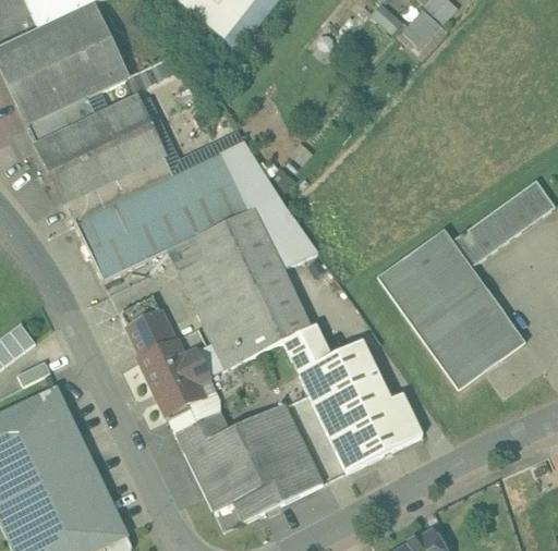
[(25,0),(38,27),(39,27),(92,2),(92,1),(94,0),(25,0)]
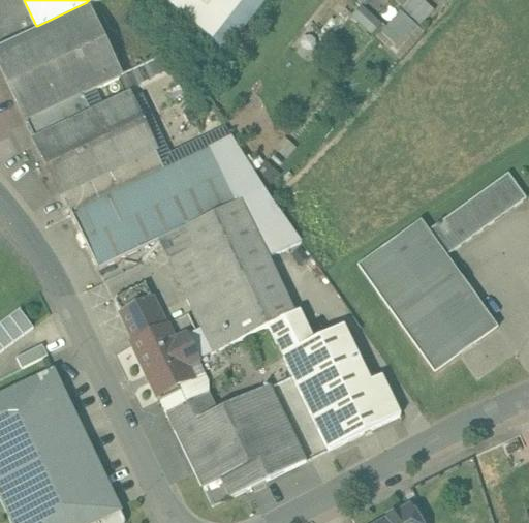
[(162,0),(224,49),(261,0),(162,0)]
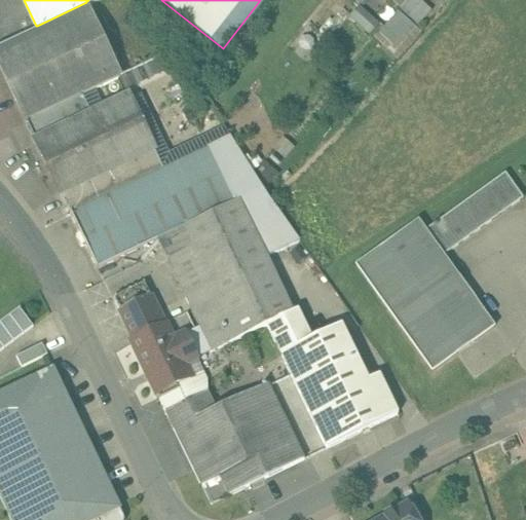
[(350,10),(368,30),(380,19),(363,0),(350,10)]
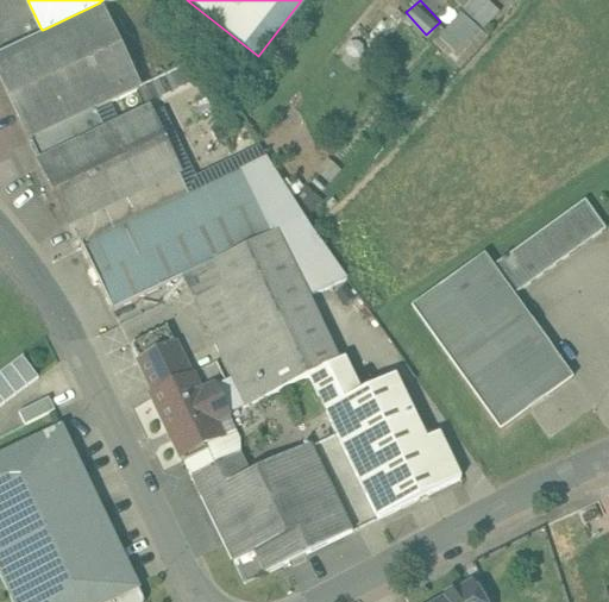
[(468,0),(465,2),(460,7),(482,26),(500,6),(494,0),(468,0)]
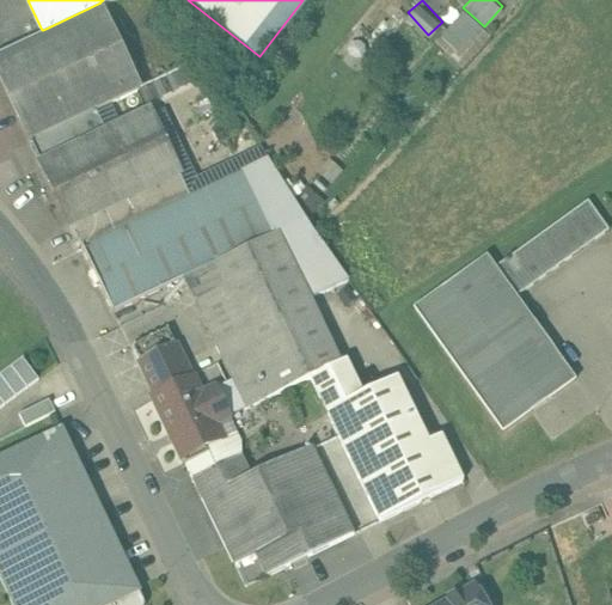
[(101,2),(43,30),(42,30),(0,49),(0,72),(30,136),(96,105),(140,84),(101,2)]
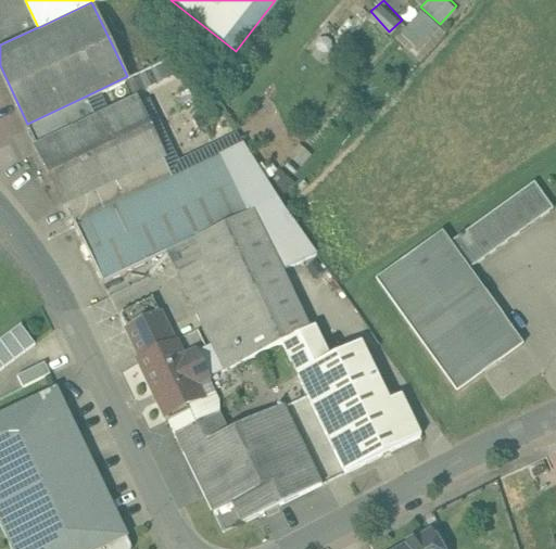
[(99,118),(87,96),(27,124),(62,195),(161,149),(138,100),(99,118)]
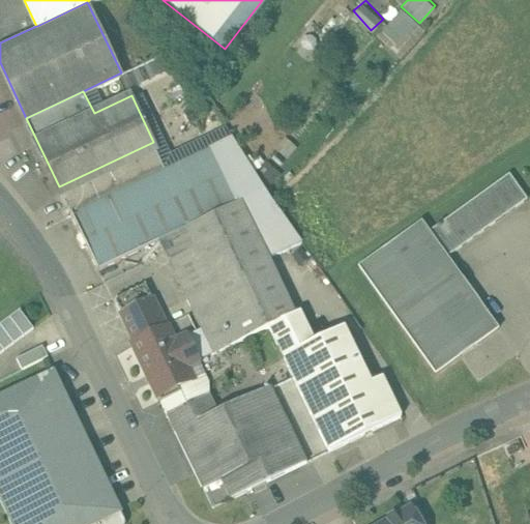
[(210,144),(71,209),(98,265),(159,236),(236,200),(228,181),(210,144)]
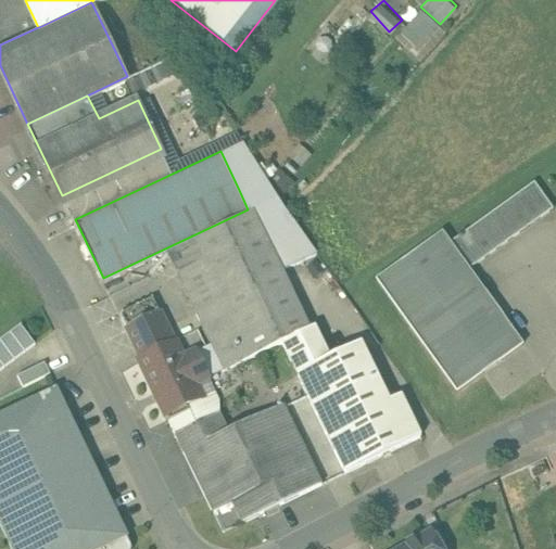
[(317,250),(280,199),(266,176),(239,190),(248,209),(254,206),(282,266),(317,250)]
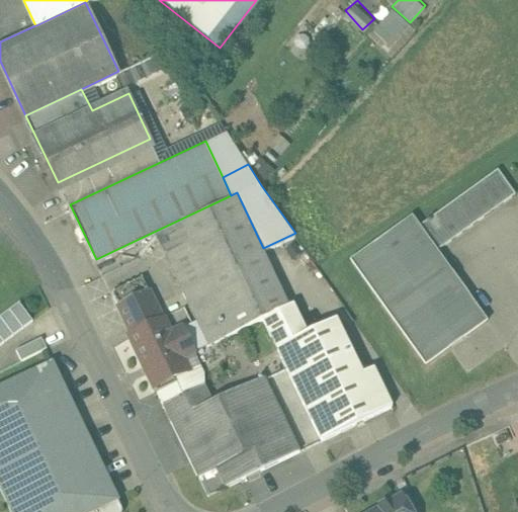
[(498,165),(419,222),(436,246),(515,189),(498,165)]
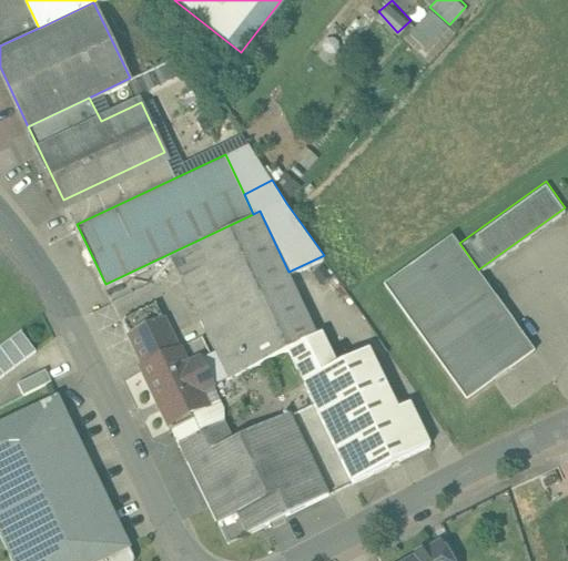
[(253,214),(171,253),(229,374),(288,346),(316,332),(288,272),(260,211),(253,214)]
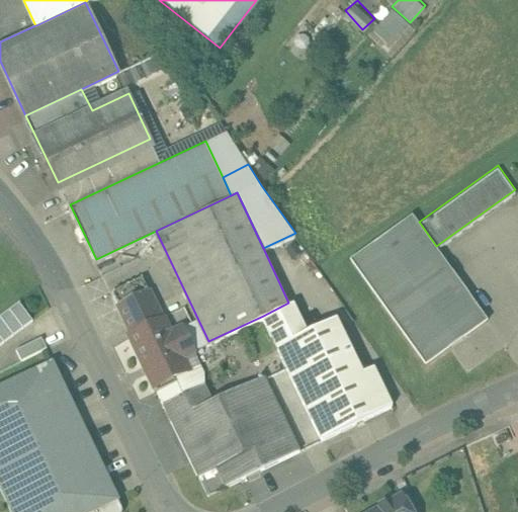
[(419,222),(412,211),(351,256),(426,359),(487,316),(436,246),(419,222)]
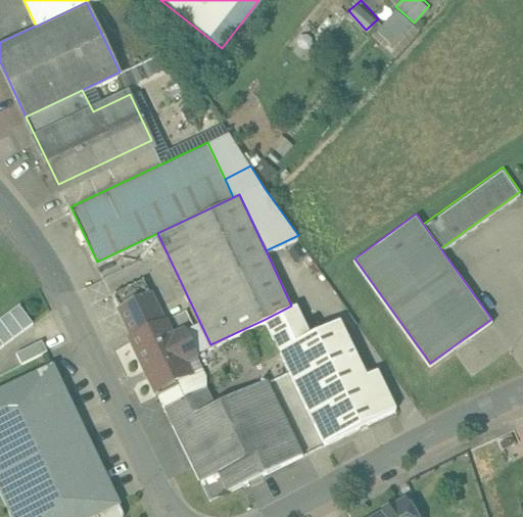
[(0,314),(0,342),(33,318),(18,300),(0,314)]
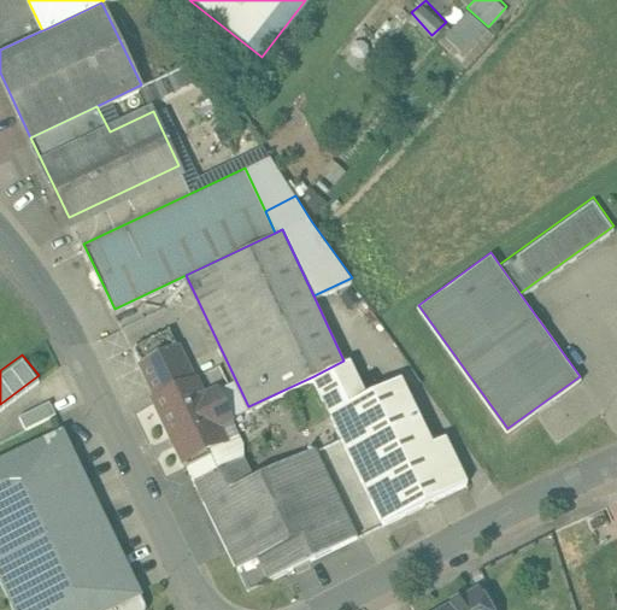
[(344,361),(313,376),(319,388),(354,370),(348,358),(344,361)]
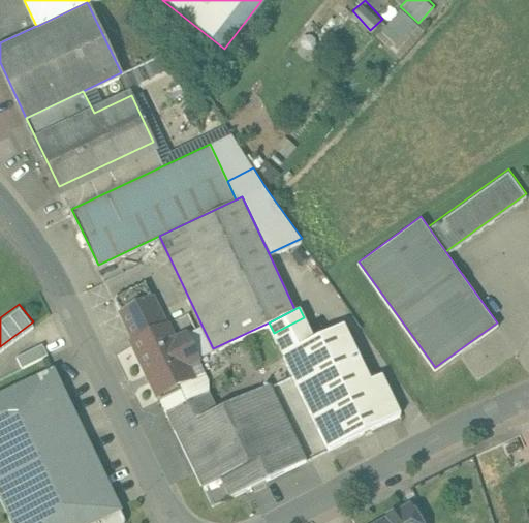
[(160,309),(128,324),(134,337),(166,322),(160,309)]
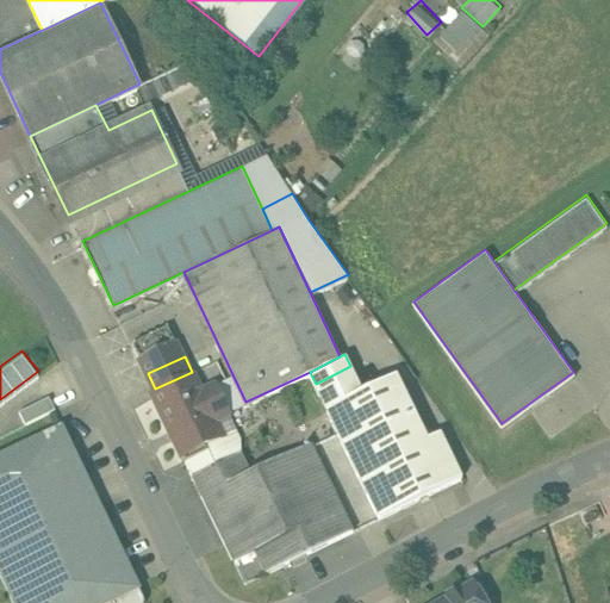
[(361,389),(352,367),(316,385),(379,514),(462,474),(441,429),(428,435),(397,371),(361,389)]
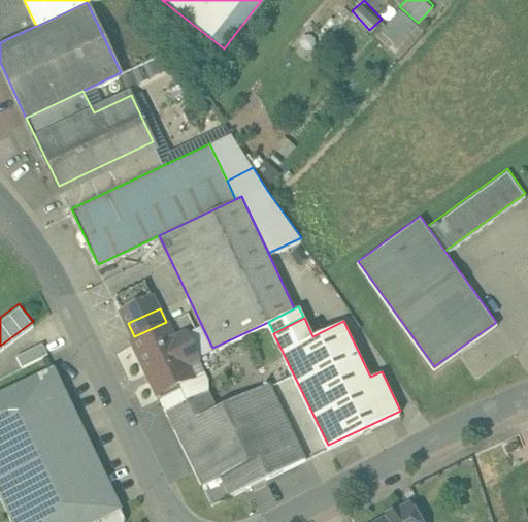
[(134,336),(133,337),(160,395),(180,386),(178,382),(192,376),(185,361),(198,355),(187,331),(173,337),(166,322),(134,336)]
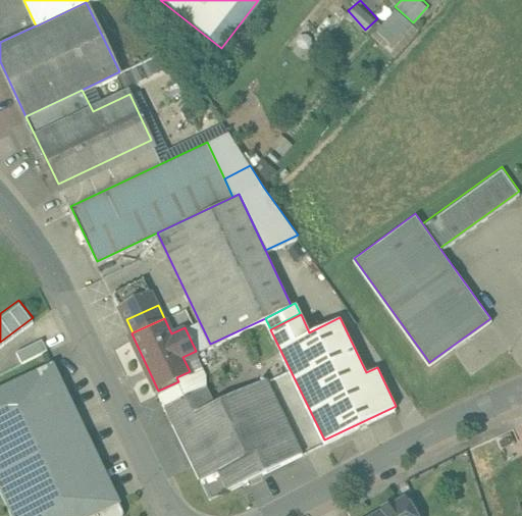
[(42,336),(15,348),(21,359),(47,347),(42,336)]
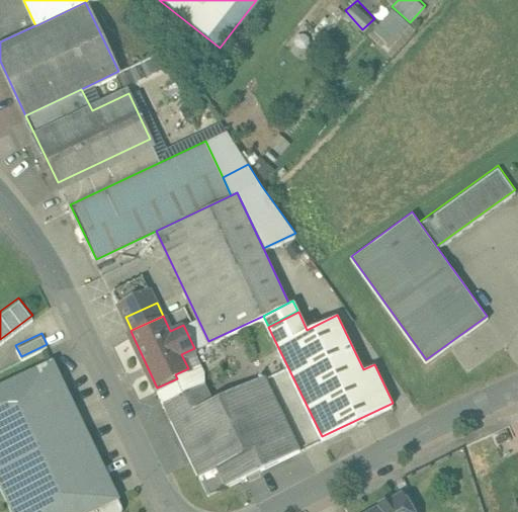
[(53,357),(0,382),(0,483),(13,511),(86,511),(118,497),(119,496),(53,357)]
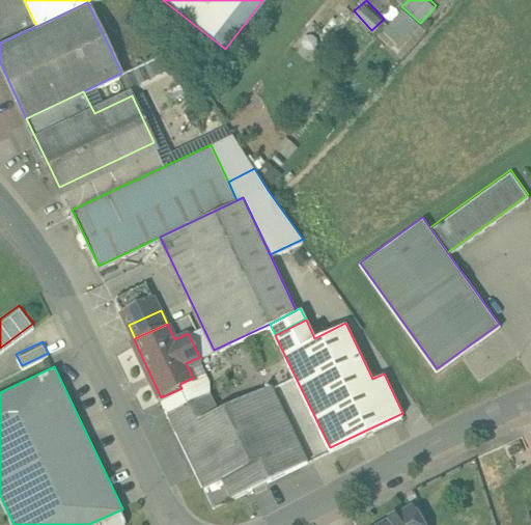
[(211,391),(167,412),(203,487),(222,477),(231,496),(307,459),(271,383),(218,408),(211,391)]
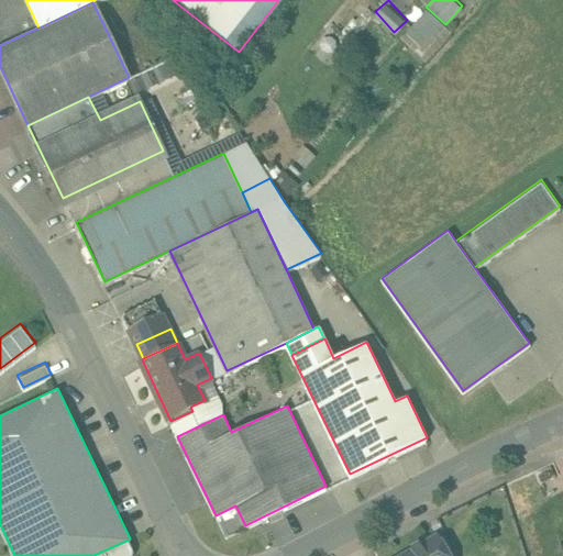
[(551,462),(536,468),(541,479),(555,473),(551,462)]
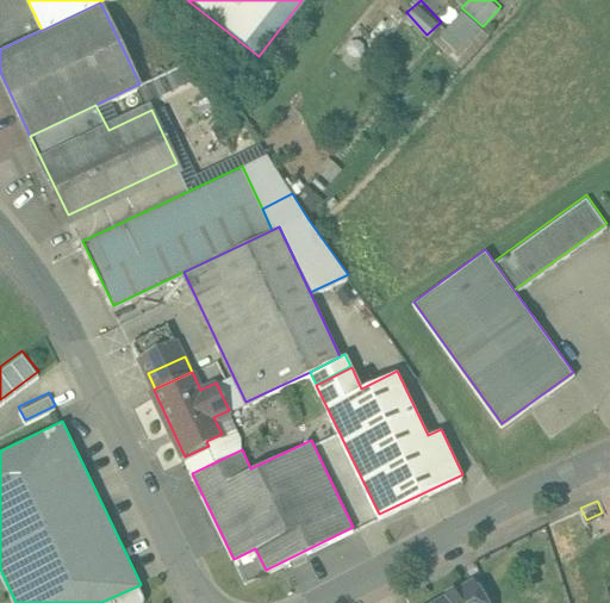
[(489,602),(474,576),(425,602),(489,602)]
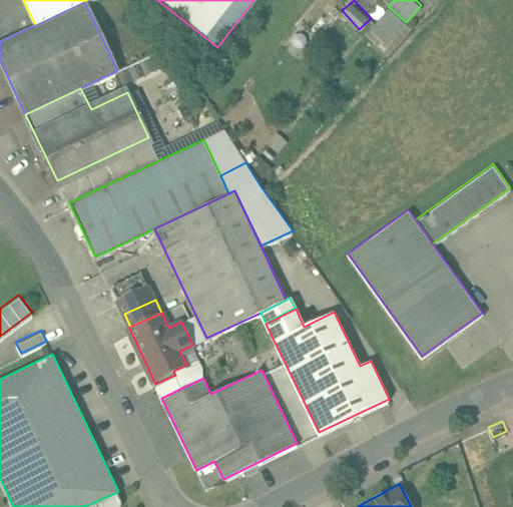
[(117,492),(85,506),(119,506),(120,506),(121,502),(120,498),(117,492)]
